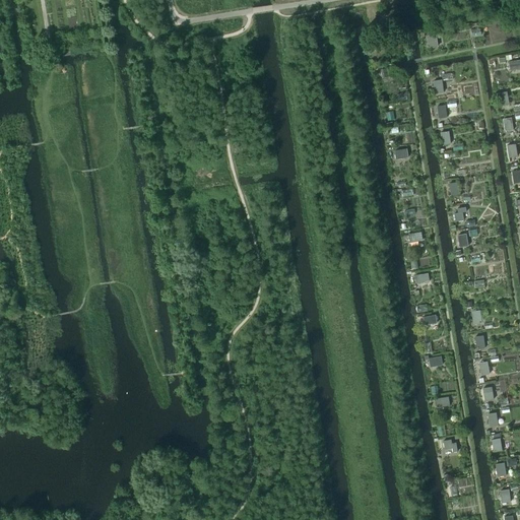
[(436,34),(427,35),(429,48),(438,46),(436,34)]
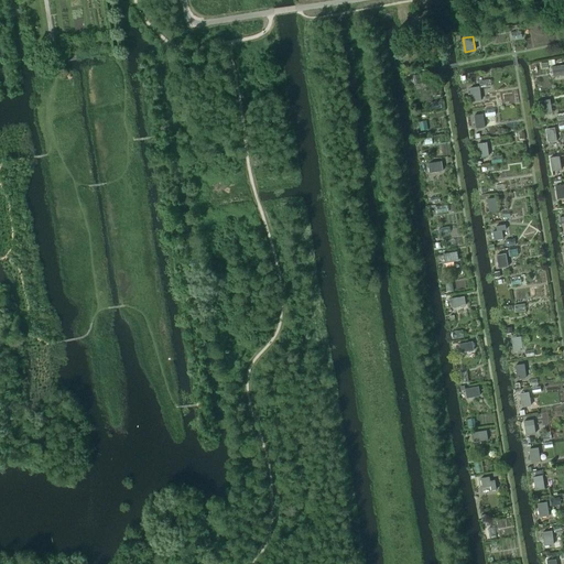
[(563,64),(554,65),(556,77),(563,75),(563,64)]
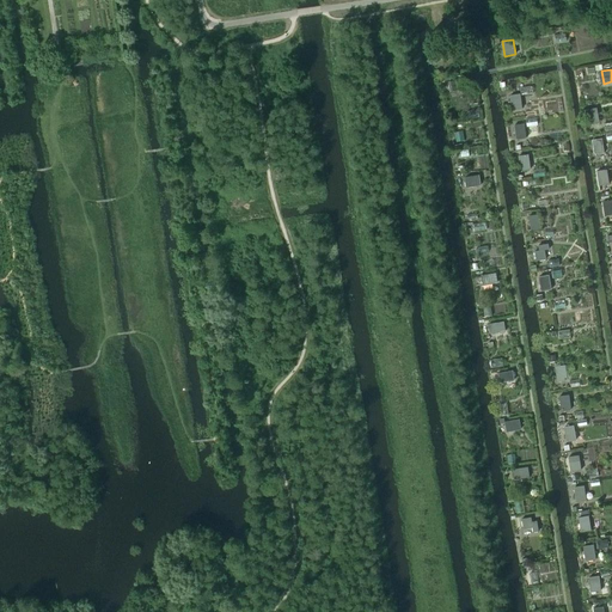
[(460,77),(446,80),(450,93),(464,90),(460,77)]
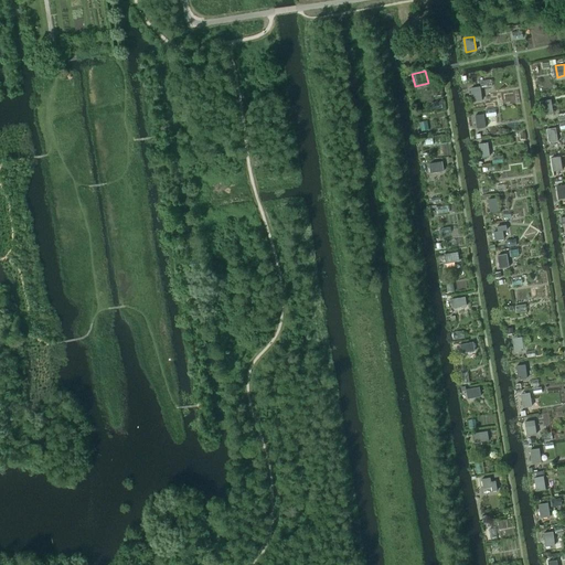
[(479,88),(471,89),(473,100),(480,99),(479,88)]
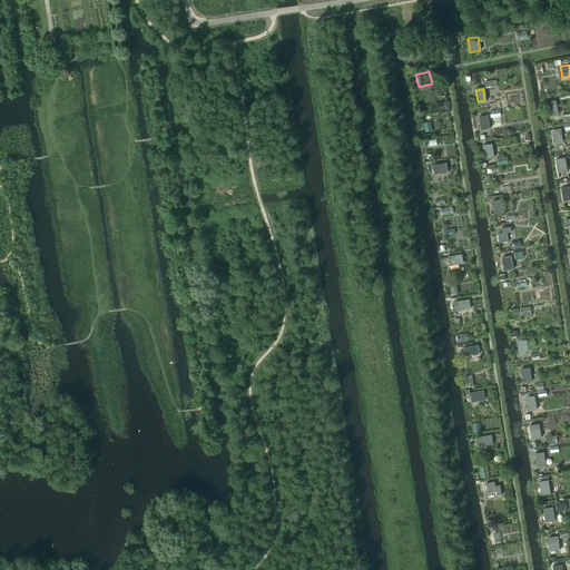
[(554,100),(544,101),(547,114),(557,112),(554,100)]
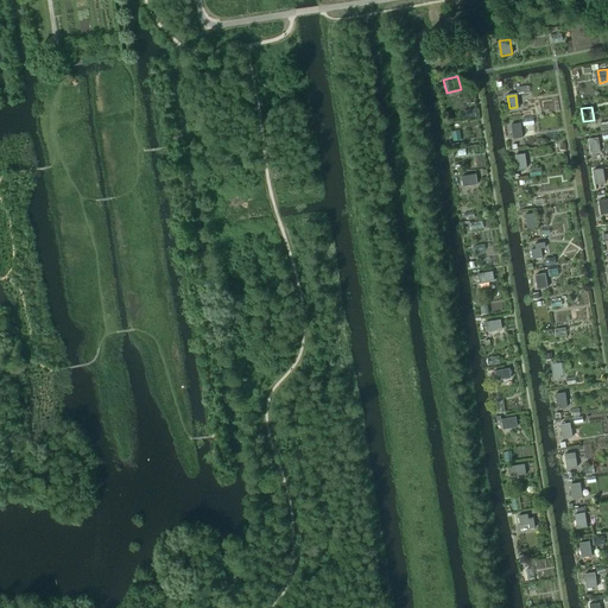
[(520,121),(507,124),(512,141),(525,139),(520,121)]
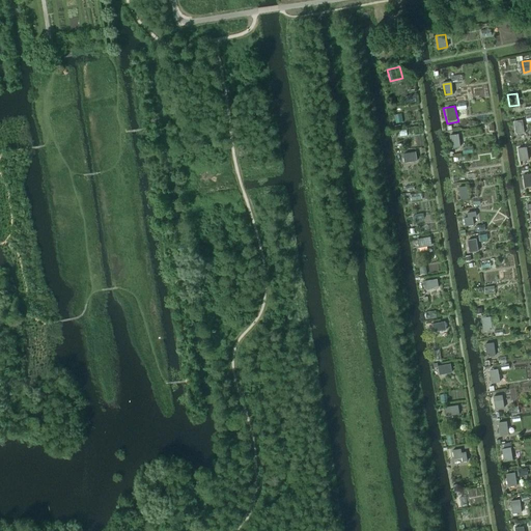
[(521,120),(512,121),(514,137),(523,136),(521,120)]
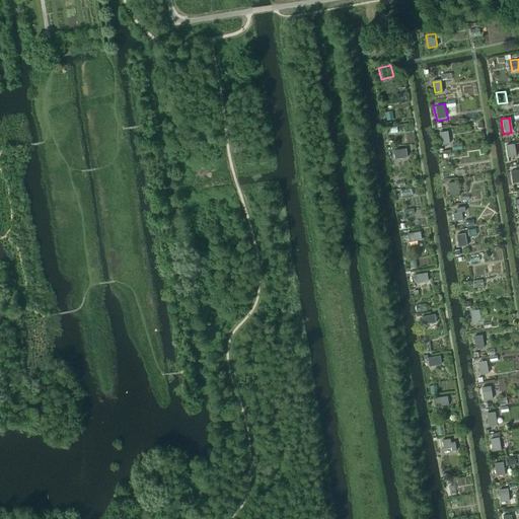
[(513,143),(504,145),(506,155),(514,154),(513,143)]
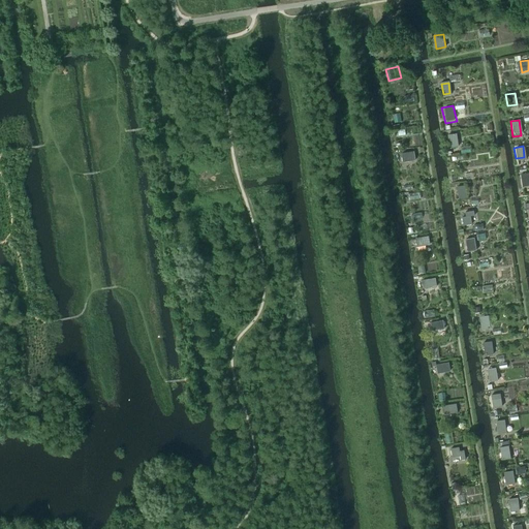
[(414,153),(403,155),(404,166),(415,164),(414,153)]
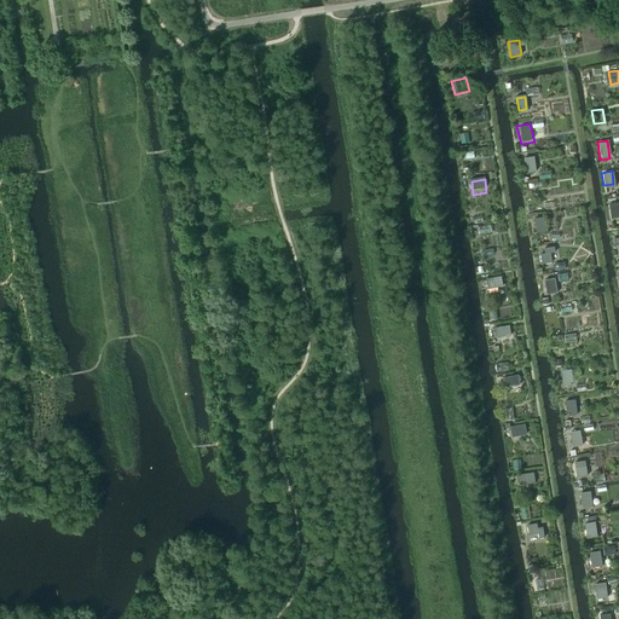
[(618,206),(608,208),(611,221),(618,219),(618,206)]
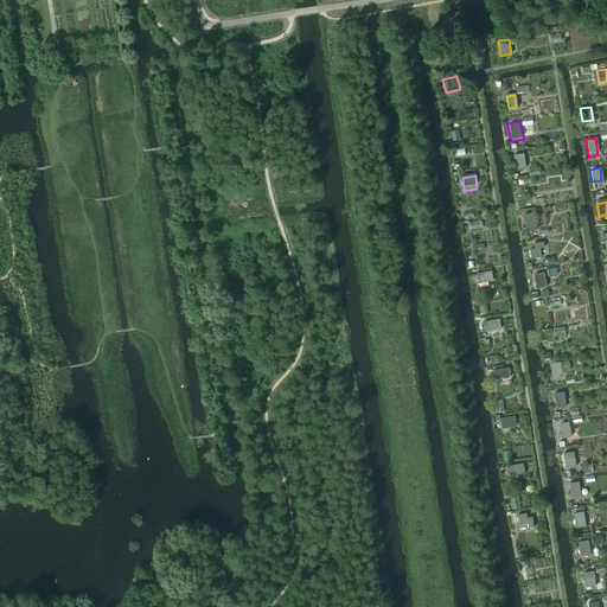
[(535,213),(525,215),(526,225),(536,224),(535,213)]
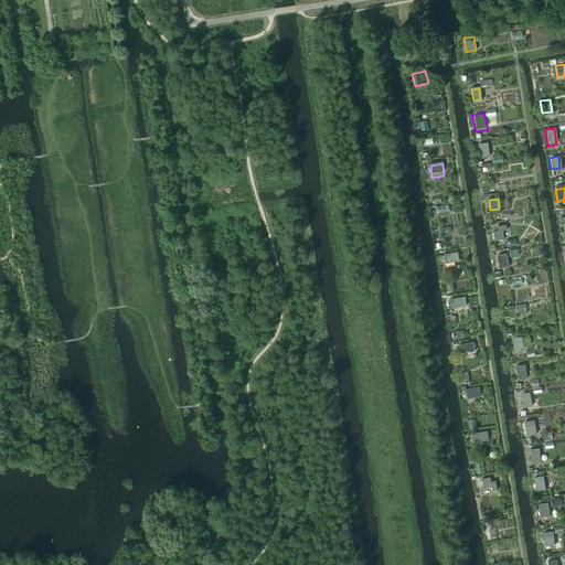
[(501,228),(491,230),(493,242),(503,241),(501,228)]
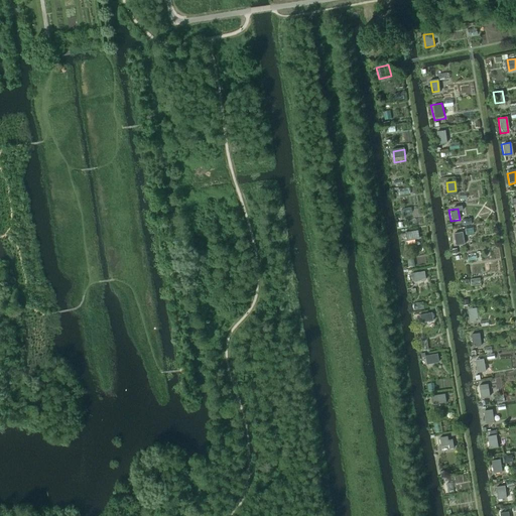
[(417,231),(405,232),(406,243),(418,241),(417,231)]
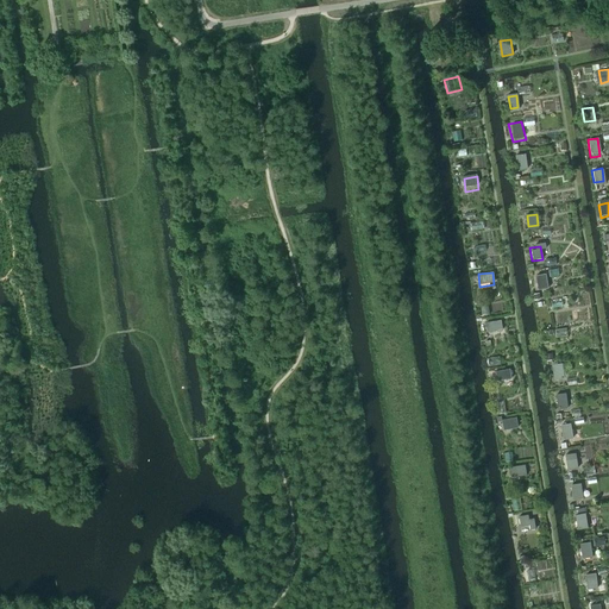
[(547,276),(538,276),(539,289),(548,289),(547,276)]
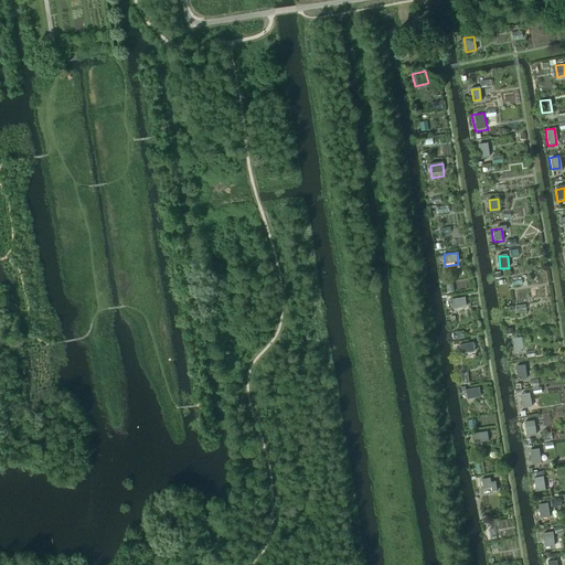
[(464,295),(446,296),(447,308),(465,307),(464,295)]
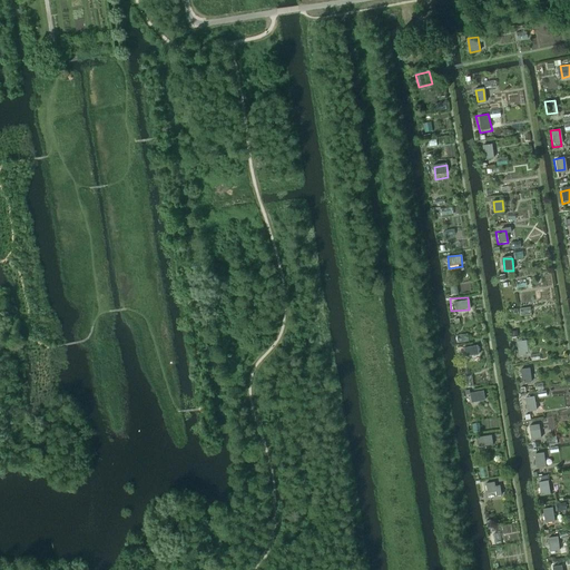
[(529,308),(518,310),(519,321),(530,318),(529,308)]
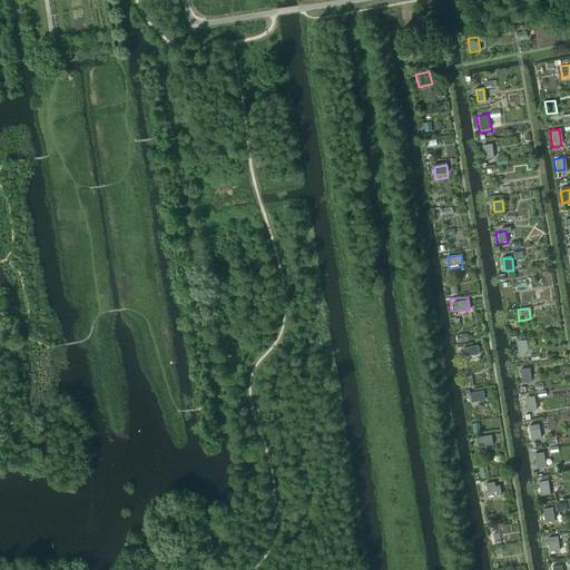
[(522,341),(513,342),(514,354),(524,353),(522,341)]
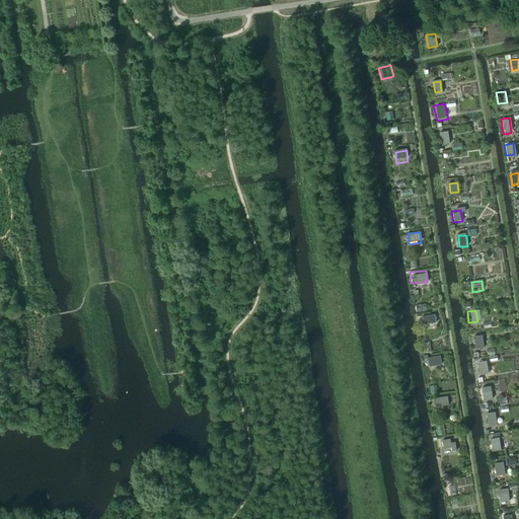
[(419,315),(420,326),(430,325),(428,313),(419,315)]
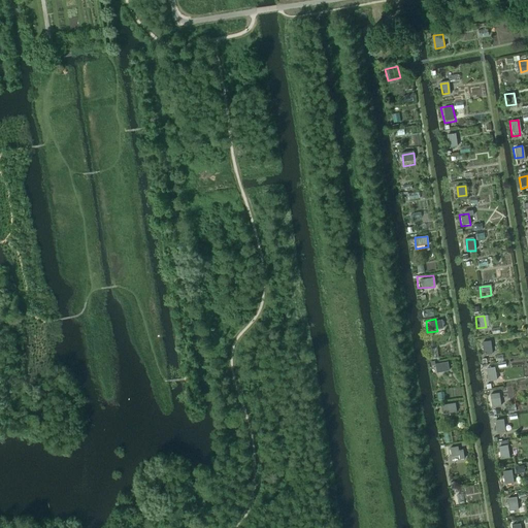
[(491,344),(484,344),(485,354),(492,354),(491,344)]
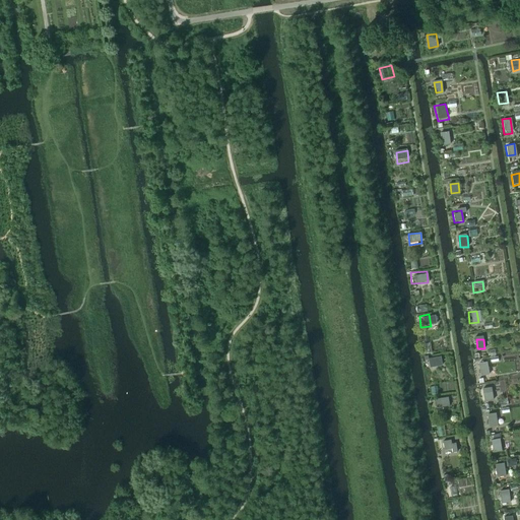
[(441,356),(428,358),(429,368),(442,367),(441,356)]
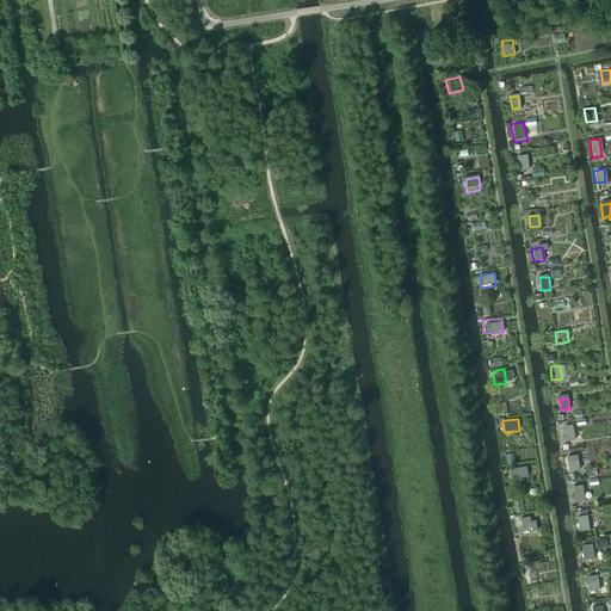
[(572,425),(561,427),(563,440),(574,438),(572,425)]
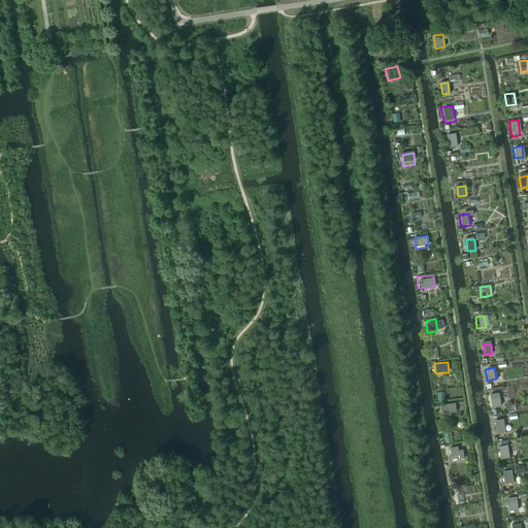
[(498,395),(489,396),(491,407),(499,406),(498,395)]
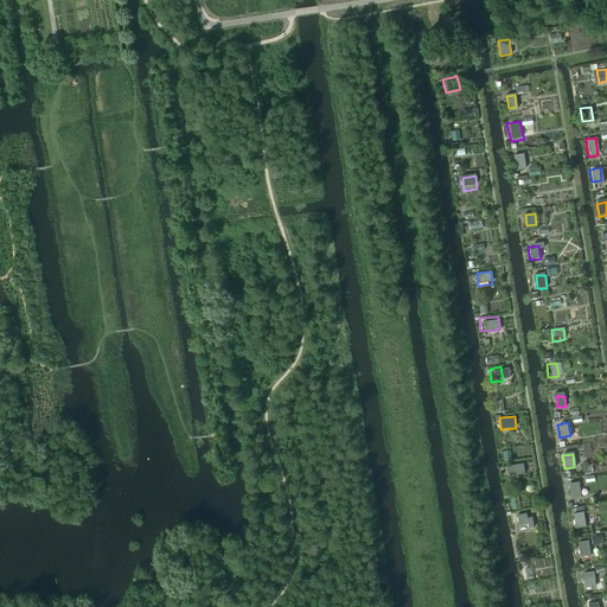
[(506,466),(509,479),(523,478),(522,465),(506,466)]
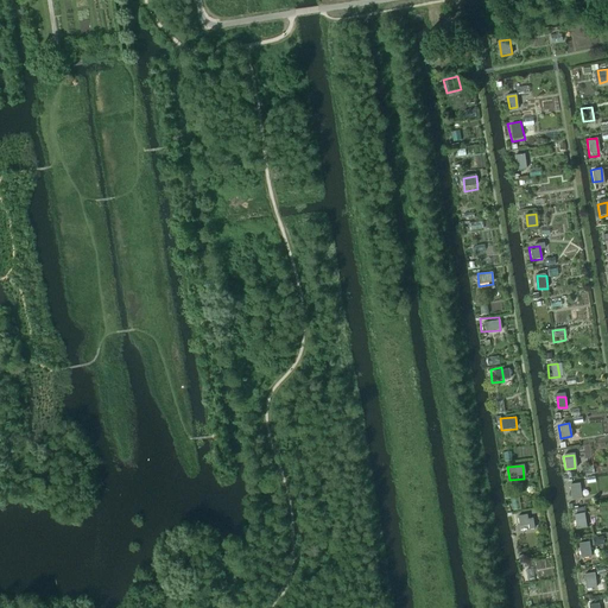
[(576,483),(567,485),(568,498),(578,496),(576,483)]
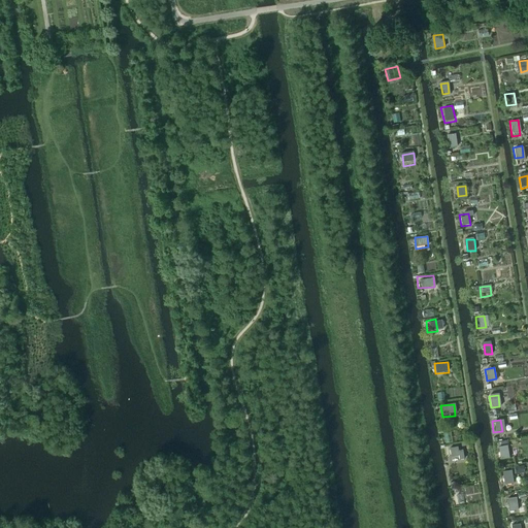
[(508,446),(499,447),(501,458),(510,457),(508,446)]
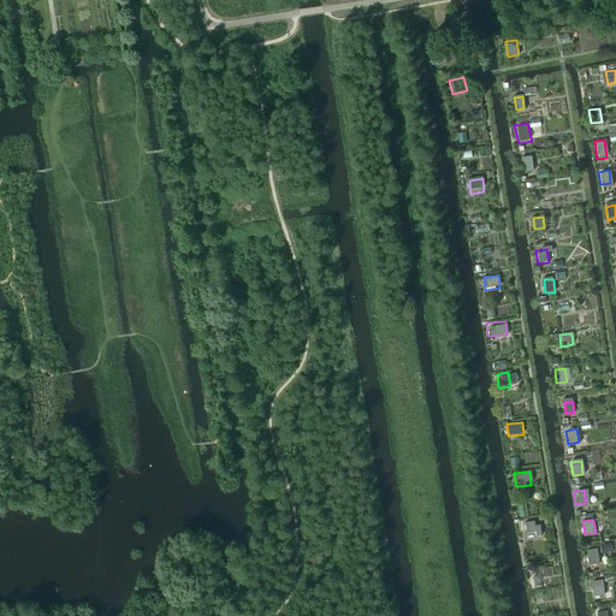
[(539,522),(525,523),(526,535),(540,534),(539,522)]
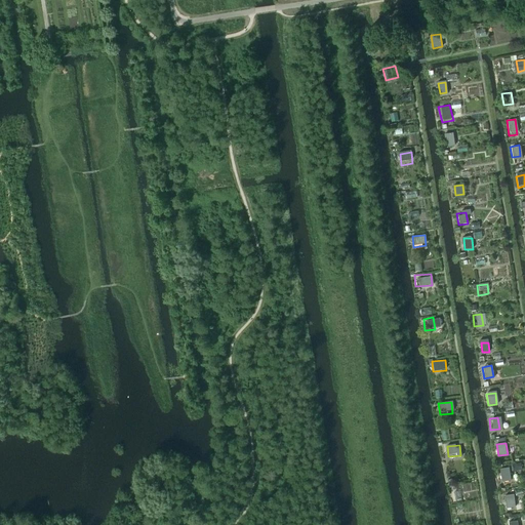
[(510,494),(501,495),(502,507),(512,506),(510,494)]
